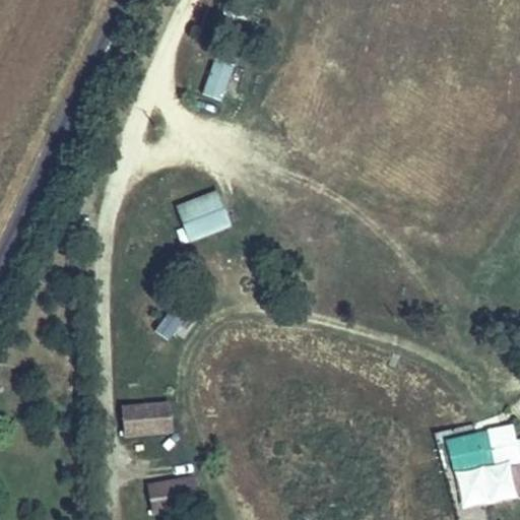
[(216,57),(201,91),(220,100),(236,65),(216,57)]
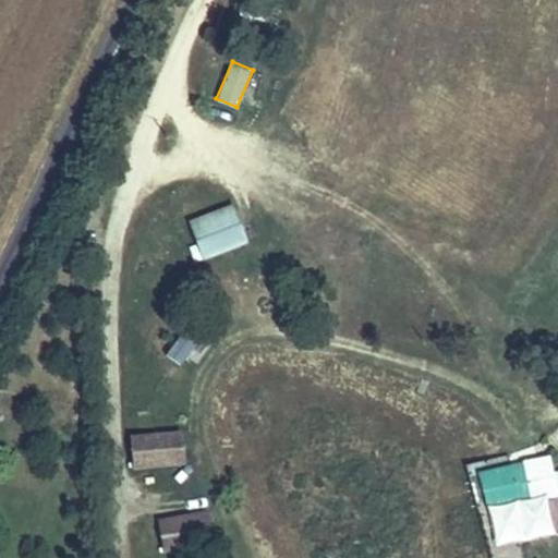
[(202,259),(247,245),(235,205),(189,218),(202,259)]
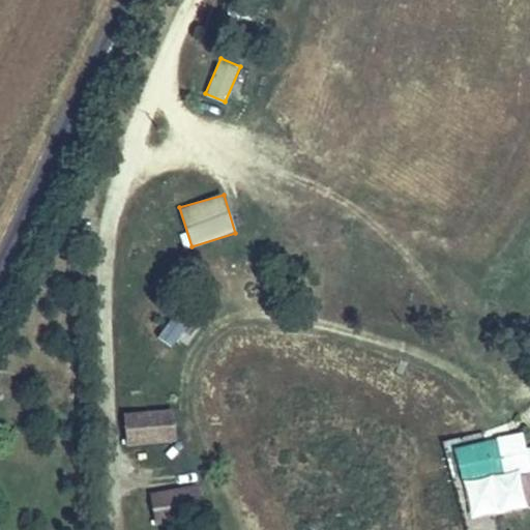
[(174,348),(188,320),(171,312),(157,340),(174,348)]
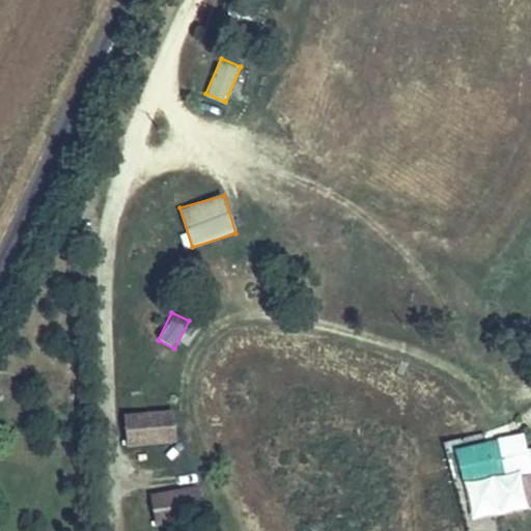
[(124,412),(126,446),(175,443),(174,410),(124,412)]
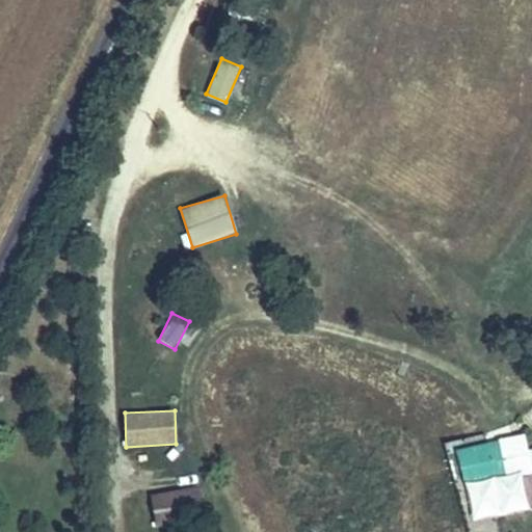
[(477,441),(449,446),(456,484),(488,478),(516,473),(509,434),(477,441)]
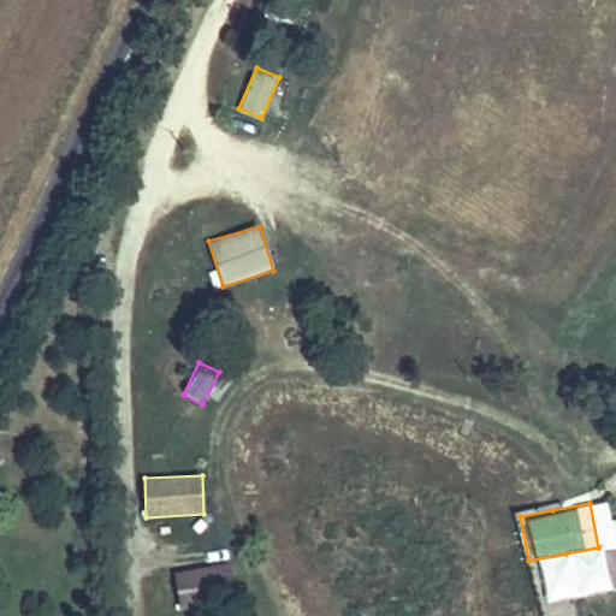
[(230,560),(172,572),(181,614),(240,600),(230,560)]
